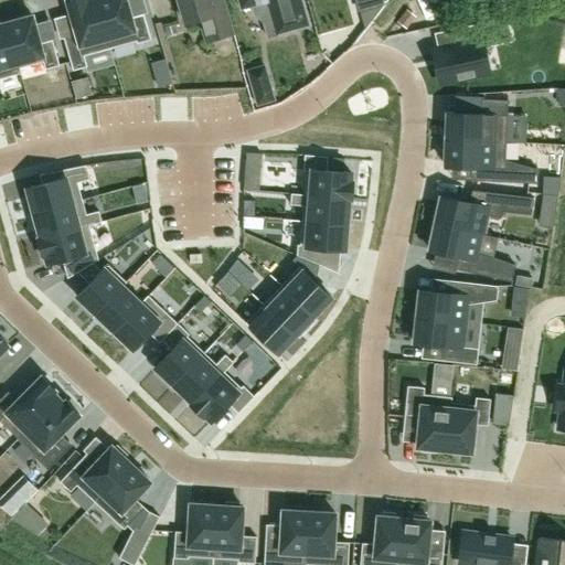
[(76,33),(63,36),(73,71),(87,66),(84,56),(110,49),(96,0),(87,0),(86,0),(67,0),(66,0),(71,14),(76,33)]
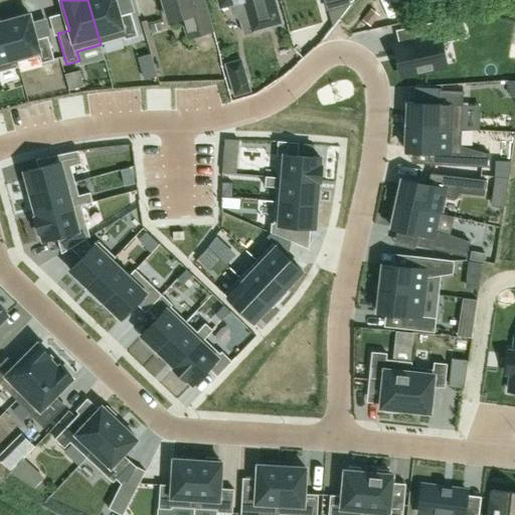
[(115,0),(88,0),(101,44),(124,37),(125,39),(138,36),(131,12),(120,16),(115,0)]
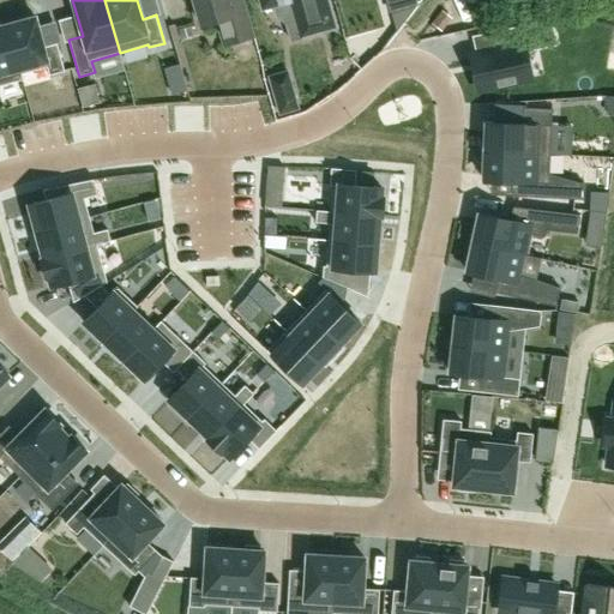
[(216,20),(220,32),(223,46),(233,43),(253,37),(241,0),(192,0),(200,25),(216,20)]
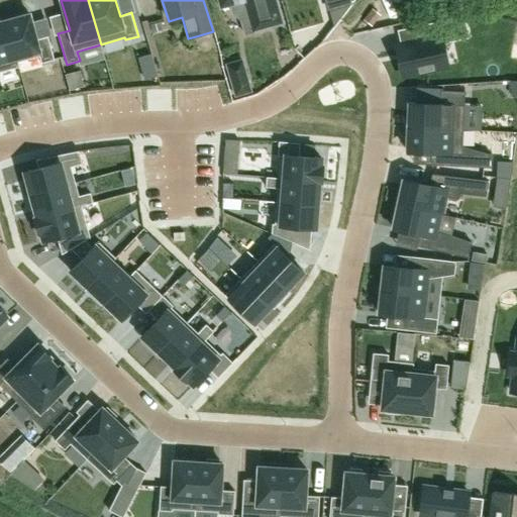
[(244,35),(253,32),(283,24),(276,0),(217,0),(220,8),(230,5),(232,14),(239,18),(244,35)]
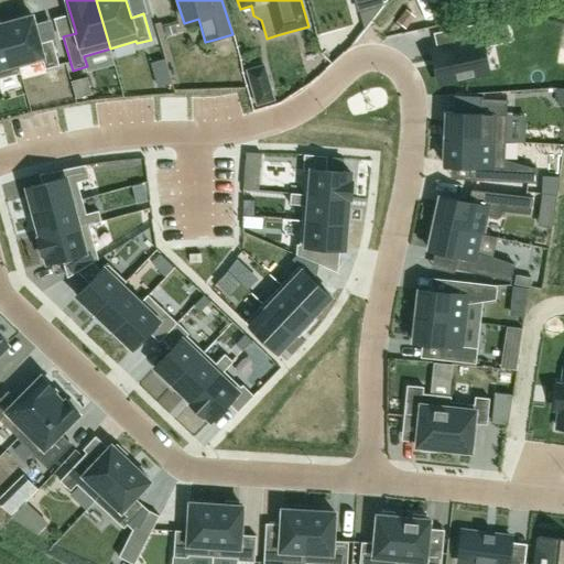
[(412,31),(421,15),(409,9),(401,24),(412,31)]
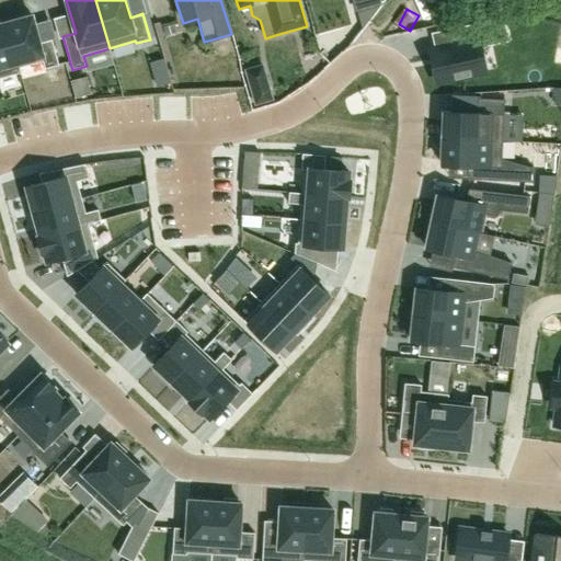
[(32,15),(7,23),(19,68),(43,61),(45,69),(59,65),(52,39),(39,43),(32,15)]
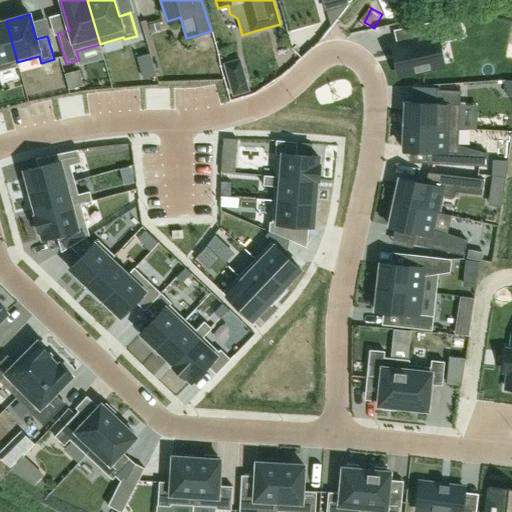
[(0,71),(18,67),(17,62),(6,21),(0,22),(0,71)]
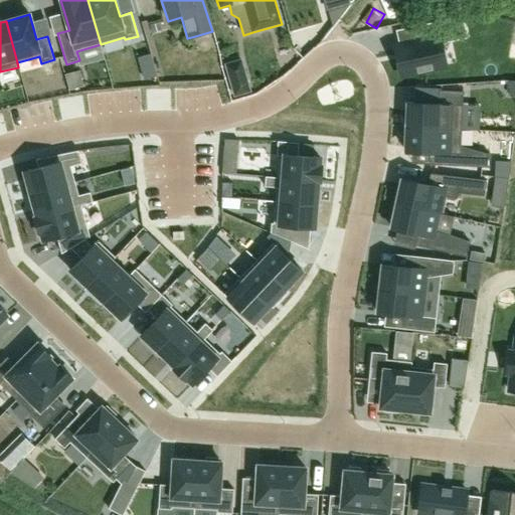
[(414,27),(417,40),(399,44),(395,45),(401,75),(445,66),(440,44),(440,42),(448,41),(444,21),(414,27)]
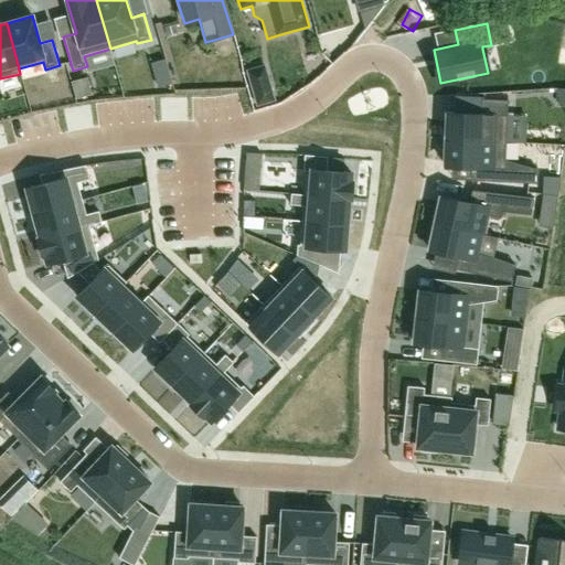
[(266,67),(249,72),(258,106),(276,102),(266,67)]
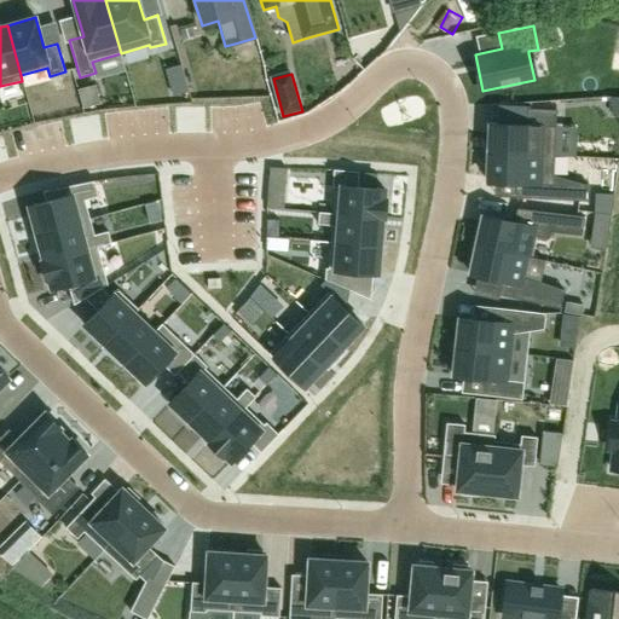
[(185,81),(171,85),(174,96),(189,92),(185,81)]
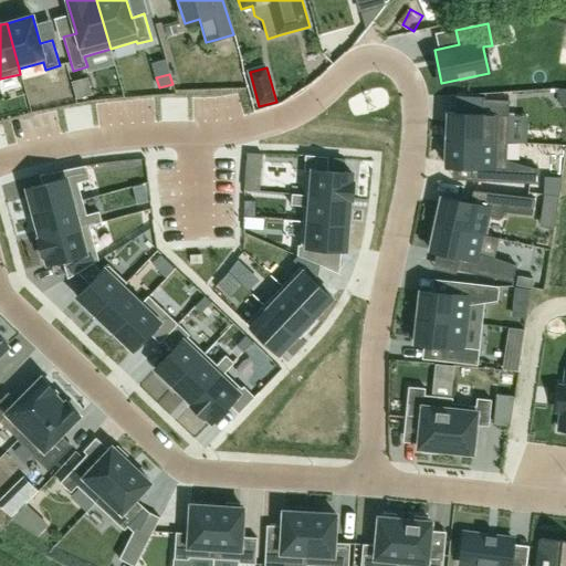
[(72,83),(76,100),(92,95),(87,79),(72,83)]
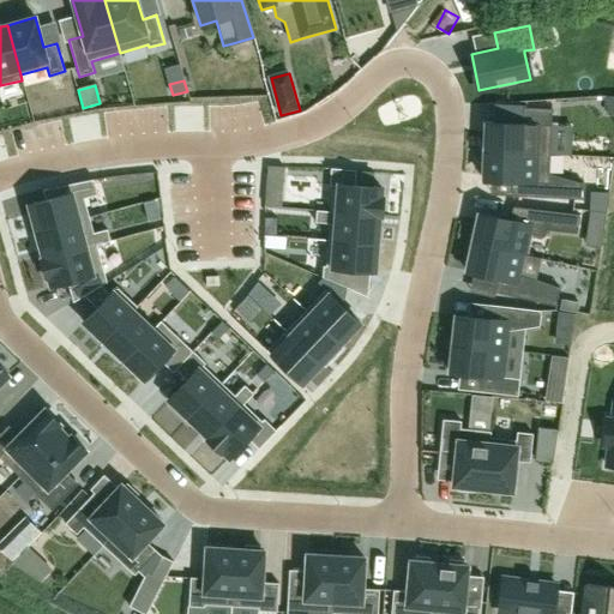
[(549,155),(552,109),(523,107),(522,125),(487,122),(485,151),(549,155)]
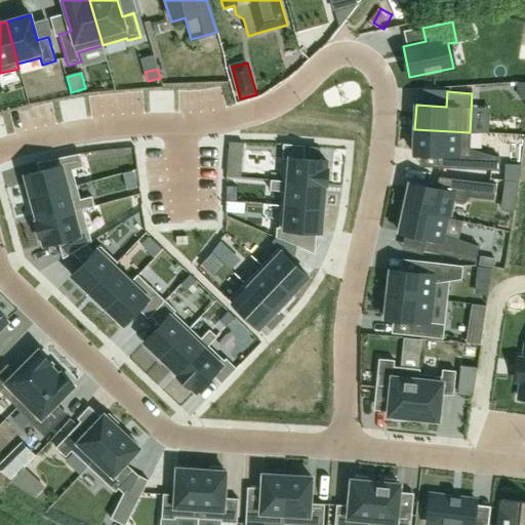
[(499,154),(469,152),(470,132),(414,129),(413,154),(419,154),(437,155),(436,167),(498,170),(499,154)]
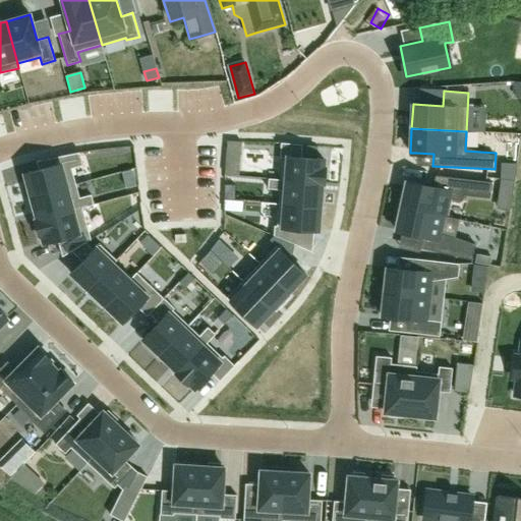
[(227,156),(240,157),(241,142),(228,141),(227,156)]
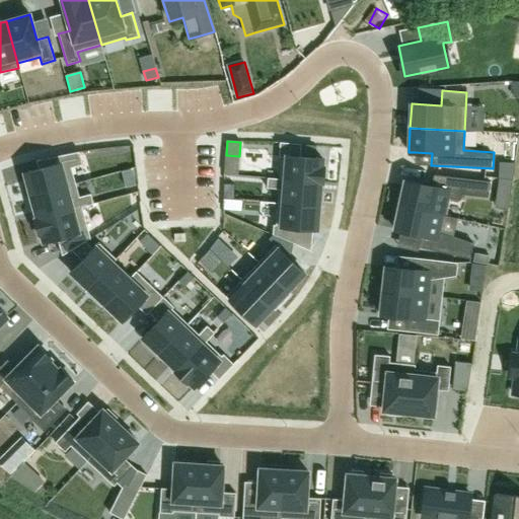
[(321,166),(322,158),(300,157),(301,144),(280,142),(279,156),(281,157),(280,178),(320,182),(322,183),(323,166),(321,166)]
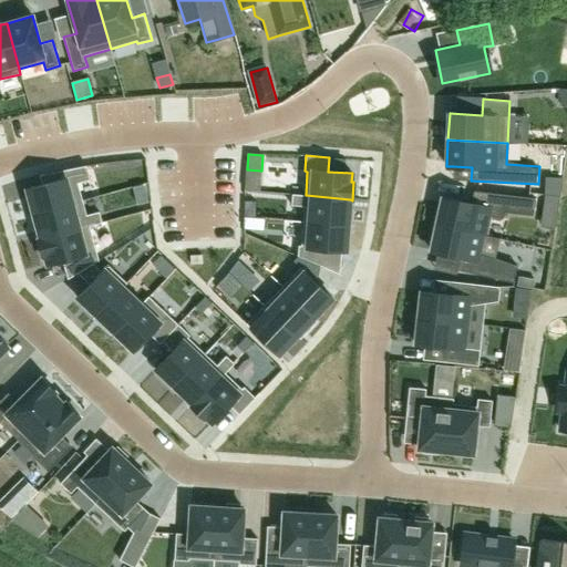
[(31,216),(33,215),(82,202),(78,183),(90,179),(86,166),(44,174),(48,184),(27,189),(29,197),(27,198),(31,216)]
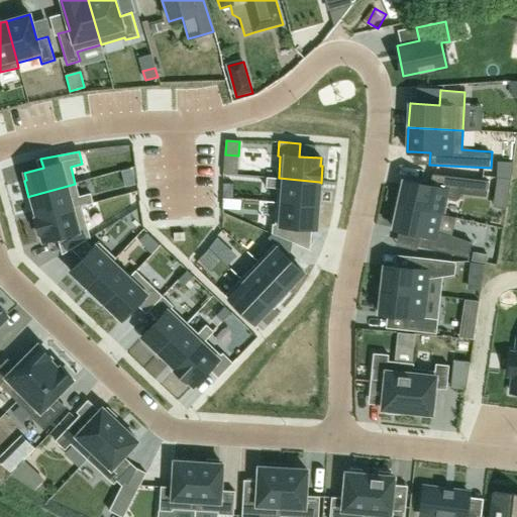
[(513,164),(498,163),(497,178),(510,179),(513,164)]
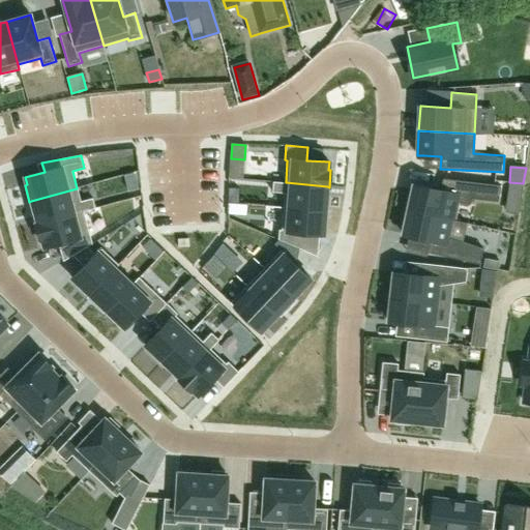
[(134,175),(124,177),(128,193),(138,190),(134,175)]
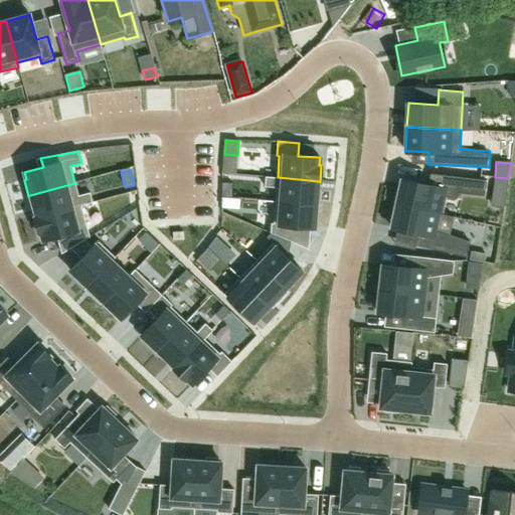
[(457,198),(458,191),(483,196),(486,182),(431,171),(427,184),(401,179),(396,203),(441,212),(444,195),(457,198)]
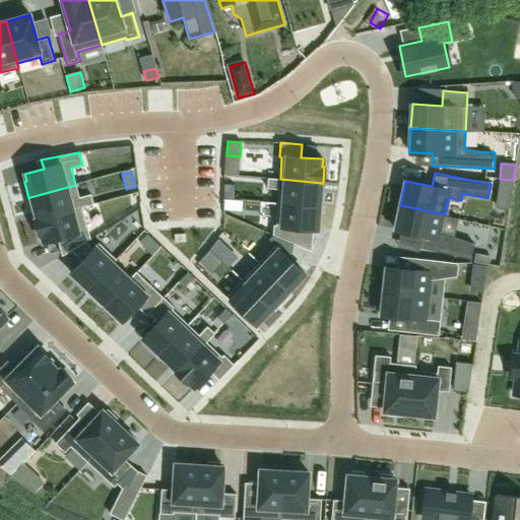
[(319,207),(319,206),(321,183),(280,179),(268,178),(267,189),(279,190),(278,203),(319,207)]
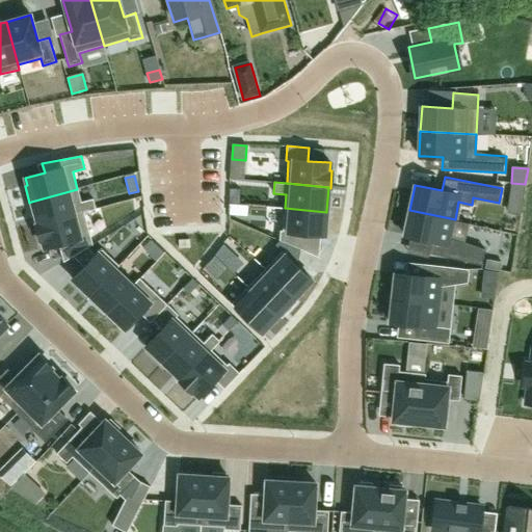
[(508,197),(522,200),(524,185),(510,183),(508,197)]
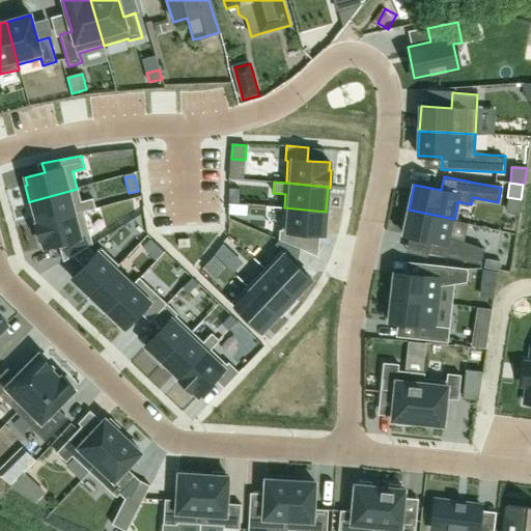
[(240,202),(240,189),(229,188),(229,202),(240,202)]
